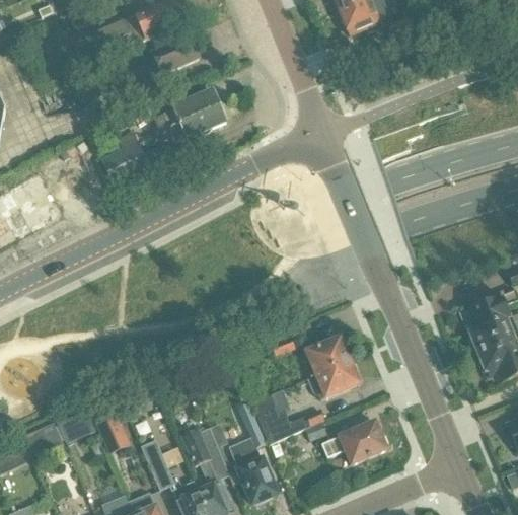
[(166,0),(141,11),(136,14),(93,32),(104,59),(139,44),(139,43),(147,40),(192,20),(182,0),(166,0)]
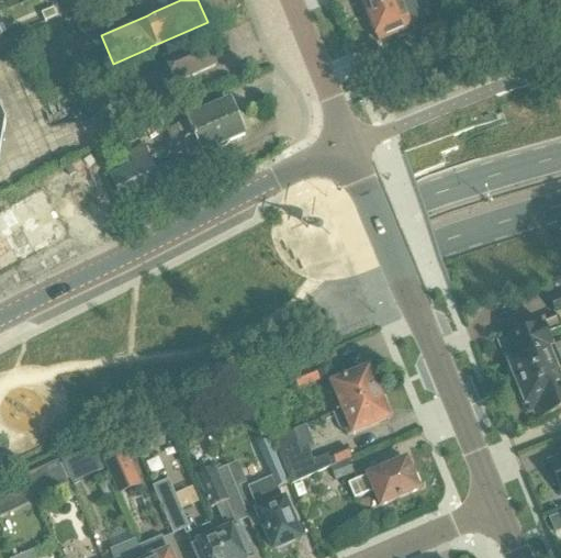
[(359,0),(362,7),(366,8),(367,11),(392,0),(359,0)]
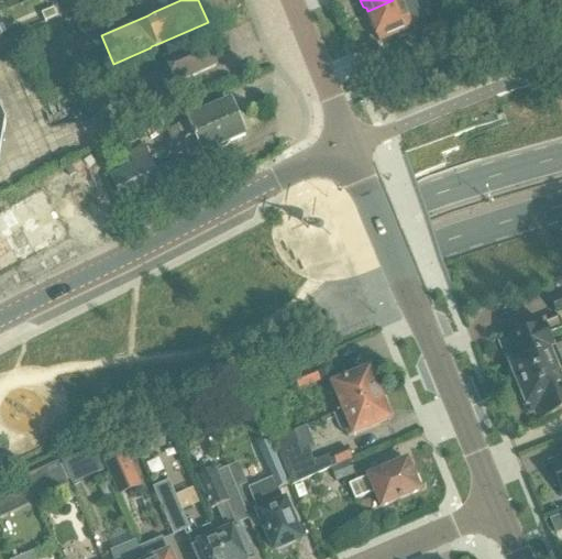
[(393,0),(367,11),(368,14),(367,18),(370,23),(373,24),(378,37),(396,30),(398,36),(419,28),(423,40),(448,31),(442,21),(441,18),(425,24),(421,17),(414,0),(393,0)]
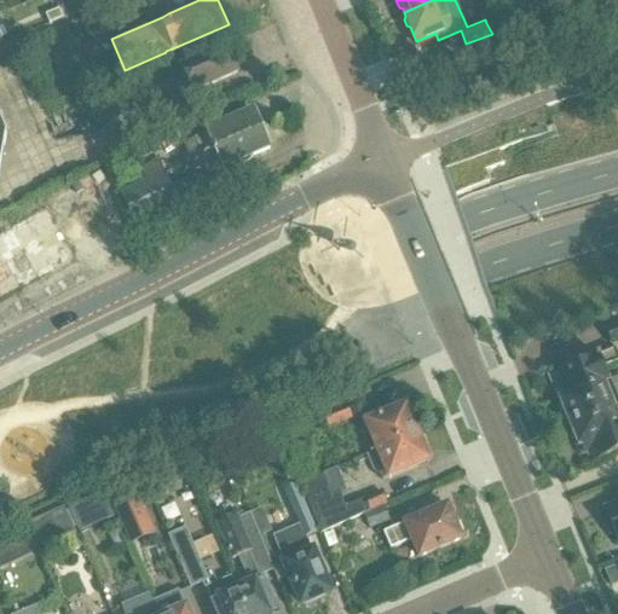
[(58,5),(44,10),(47,21),(62,16),(58,5)]
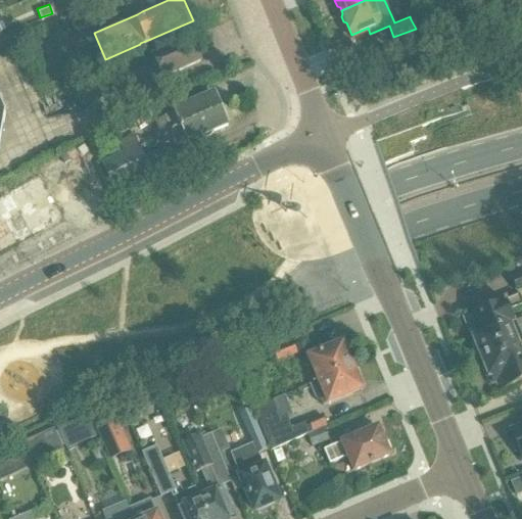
[(89,8),(70,17),(76,29),(94,19),(89,8)]
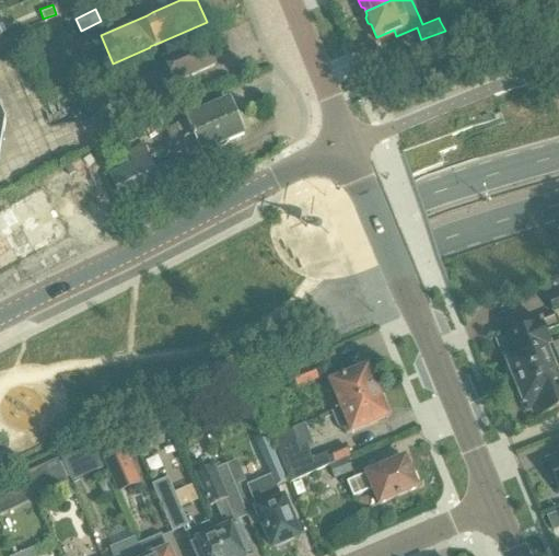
[(205,38),(164,56),(170,67),(173,76),(175,80),(214,61),(205,38)]
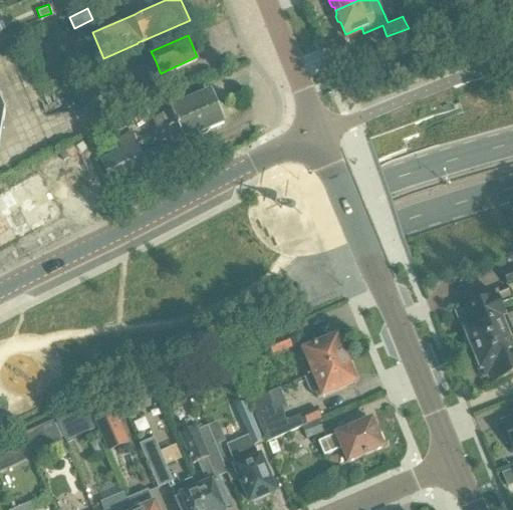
[(159,129),(217,104),(211,89),(173,105),(174,107),(153,115),(159,129)]
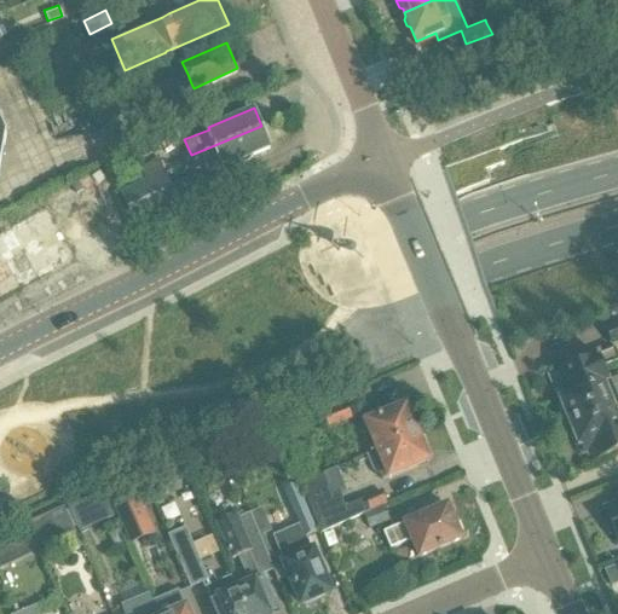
[(261,126),(191,155),(195,164),(207,160),(209,167),(223,162),(224,163),(269,145),(261,126)]
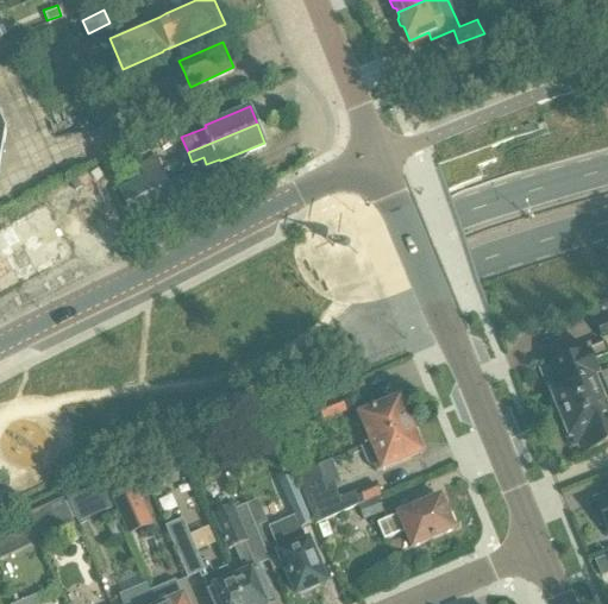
[(144,175),(162,167),(156,153),(138,162),(144,175)]
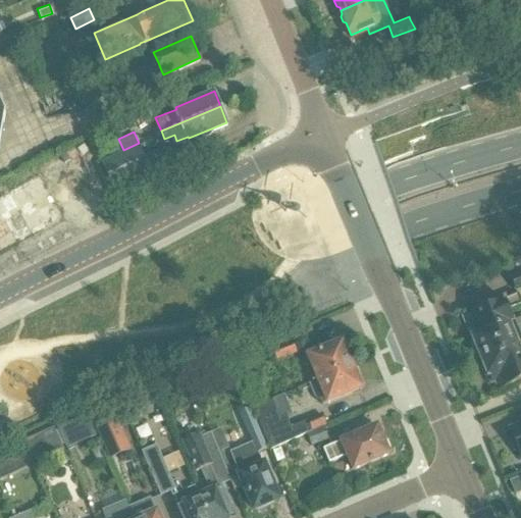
[(139,143),(123,150),(103,159),(114,184),(150,167),(139,143)]
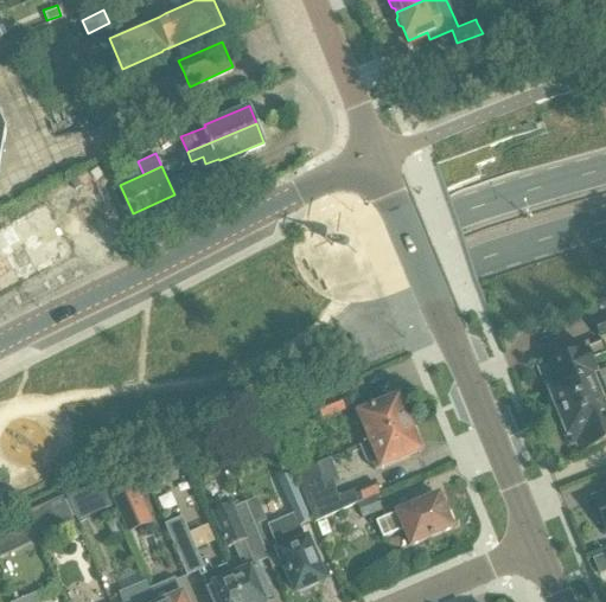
[(72,180),(77,187),(83,183),(80,175),(72,180)]
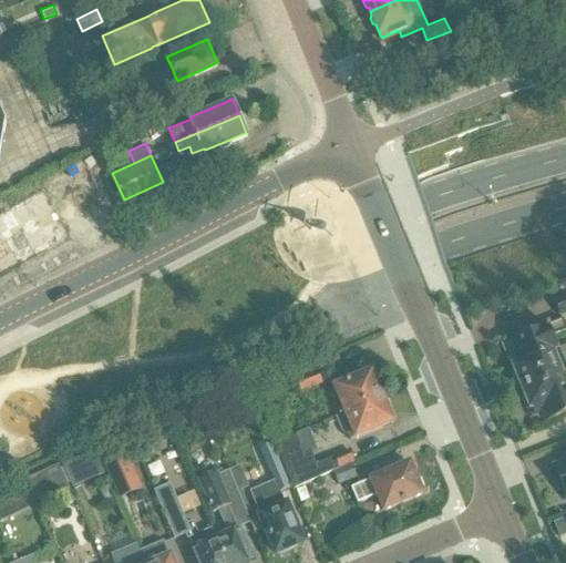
[(565,292),(555,297),(561,313),(565,310),(565,292)]
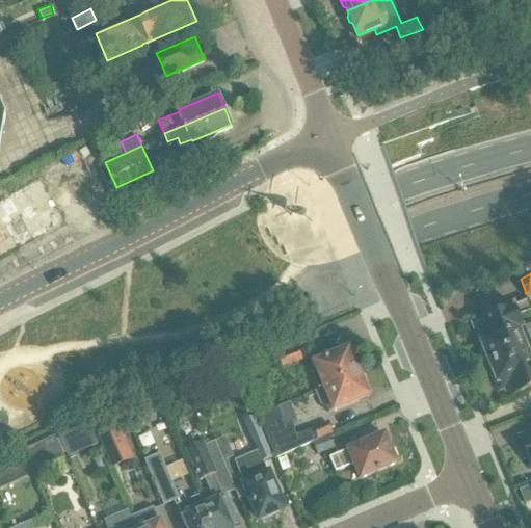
[(530,306),(528,297),(472,320),(481,343),(519,327),(524,325),(519,313),(530,308),(530,306)]
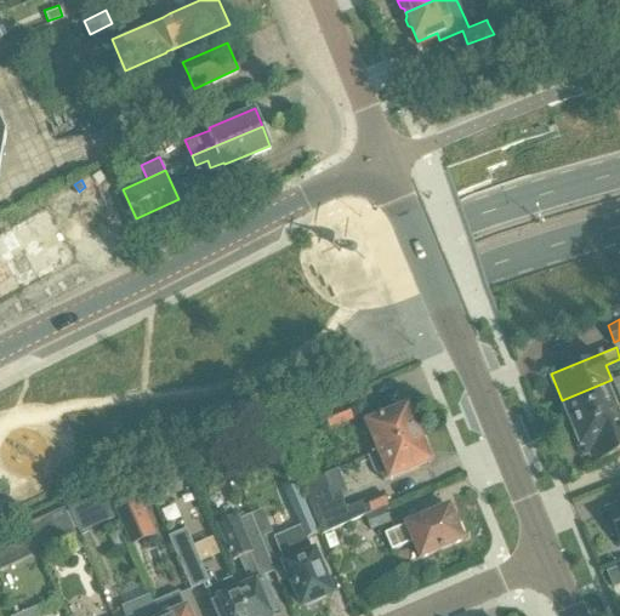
[(562,400),(558,403),(564,416),(568,415),(574,429),(575,429),(618,411),(619,410),(619,376),(612,380),(606,382),(562,400)]
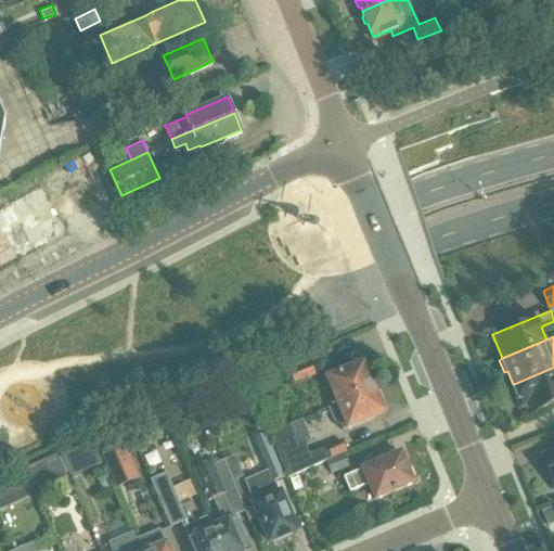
[(290,370),(310,361),(306,350),(285,359),(290,370)]
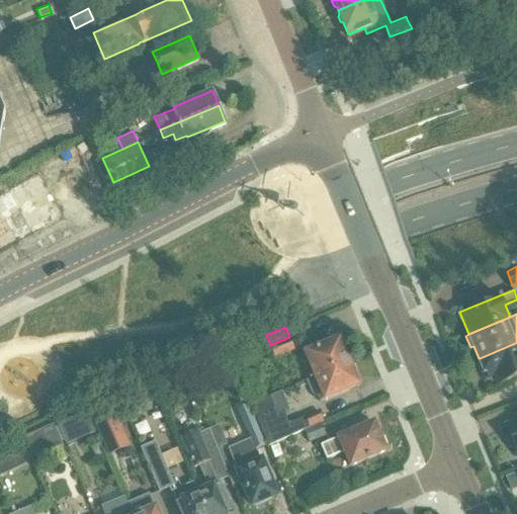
[(289,337),(270,345),(269,345),(274,355),(293,347),(289,337)]
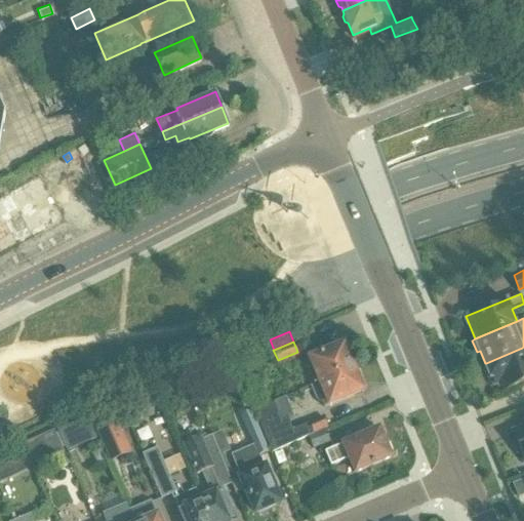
[(311,356),(305,359),(314,383),(321,379),(354,365),(344,342),(311,356)]
